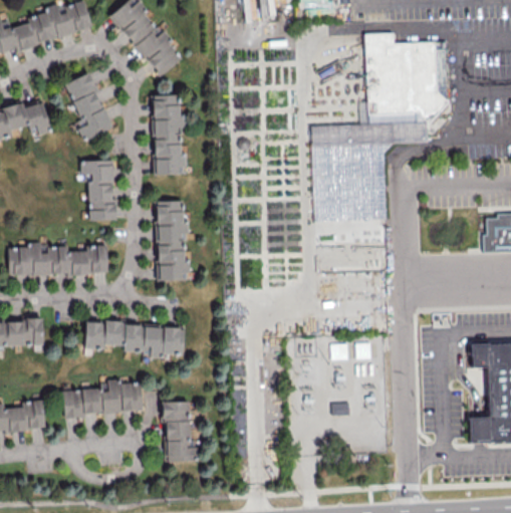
[(162,75),(184,57),(136,0),(131,0),(112,15),(162,75)]
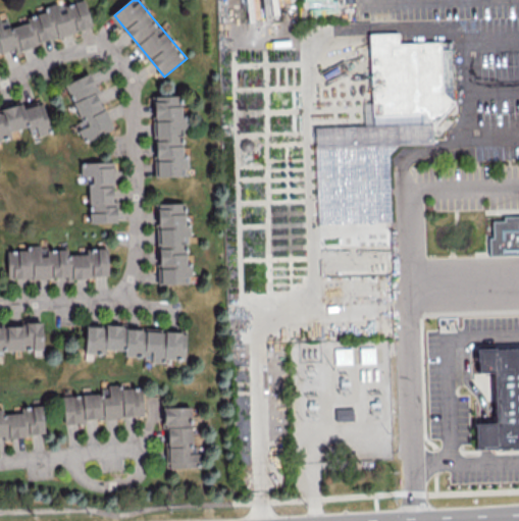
[(94,28),(87,1),(10,23),(8,17),(0,19),(0,53),(17,49),(17,50),(94,28)]
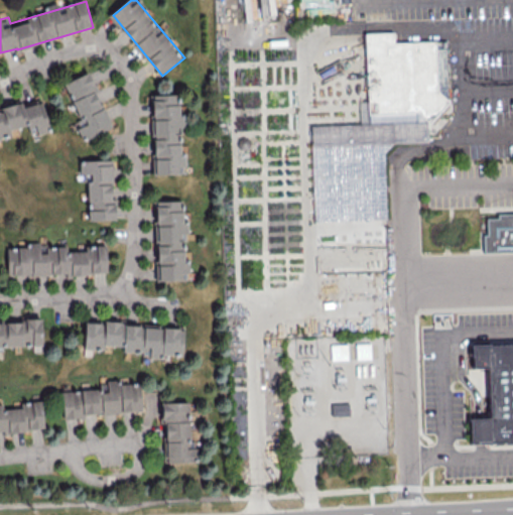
[(311,129),(315,223),(388,221),(386,153),(396,143),(428,142),(427,128),(453,104),(451,42),(397,43),(397,34),(367,35),(370,102),(361,103),(361,127),(311,129)]
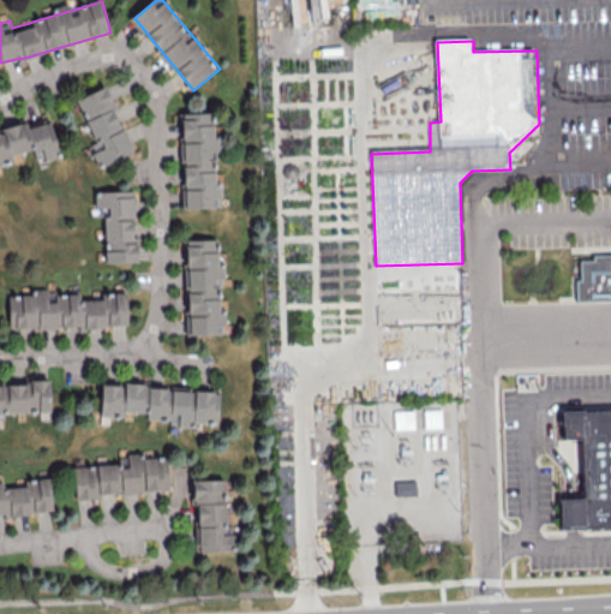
[(78,100),(100,148),(93,151),(101,168),(137,151),(108,87),(78,100)]
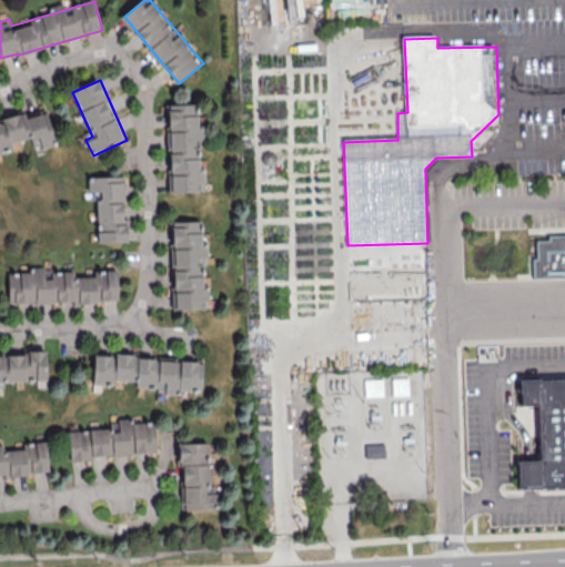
[(200,172),(199,104),(171,105),(172,192),(199,192),(199,184),(205,184),(205,172),(200,172)]
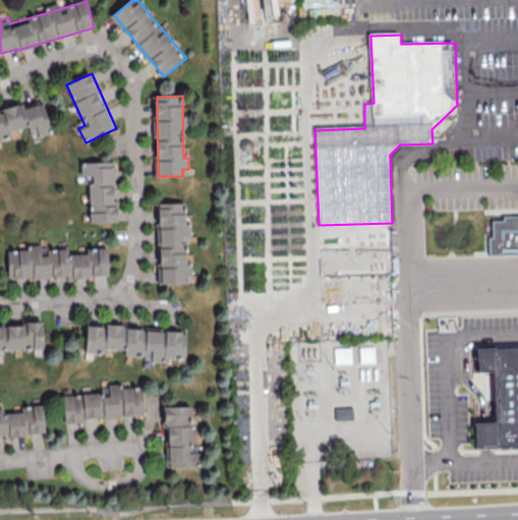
[(82,163),(82,176),(91,176),(92,223),(118,223),(118,201),(116,201),(115,162),(82,163)]
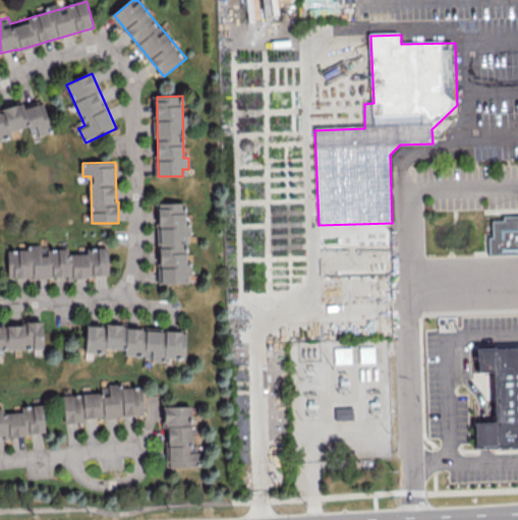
[(161,284),(191,283),(191,265),(188,265),(188,204),(160,204),(161,284)]
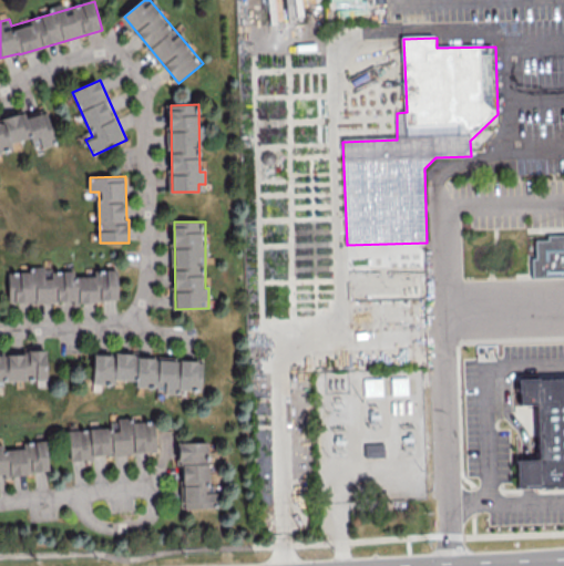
[(535,263),(535,280),(563,279),(563,238),(552,238),(552,243),(539,243),(540,263),(535,263)]
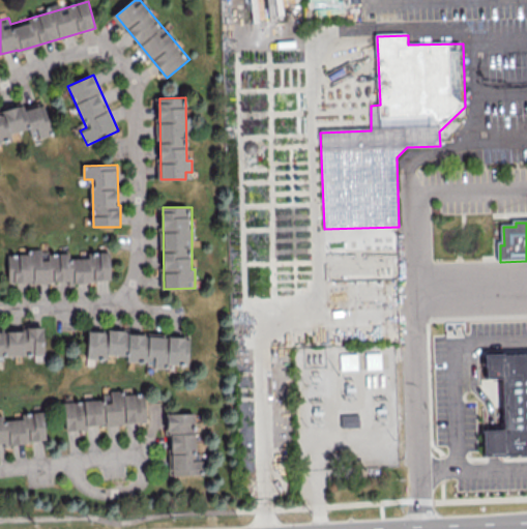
[(10,284),(112,281),(111,253),(89,254),(90,258),(70,259),(70,255),(44,256),(42,250),(28,250),(29,255),(9,256),(10,284)]
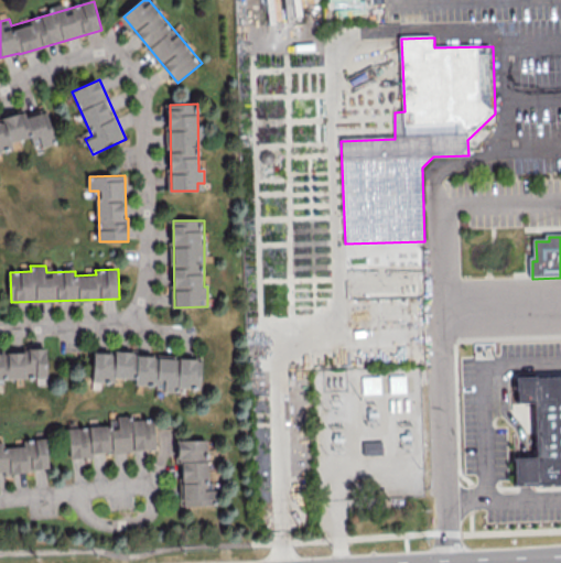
[(203,358),(95,352),(94,381),(116,382),(116,378),(137,379),(136,387),(180,390),(180,387),(201,388),(203,358)]
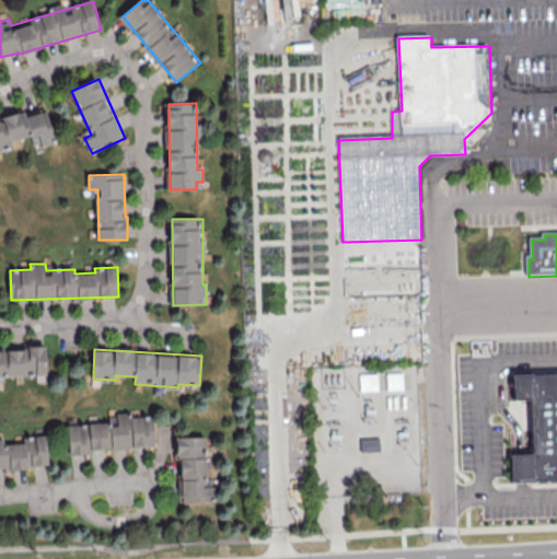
[(379,374),(361,375),(361,392),(380,391),(379,374)]
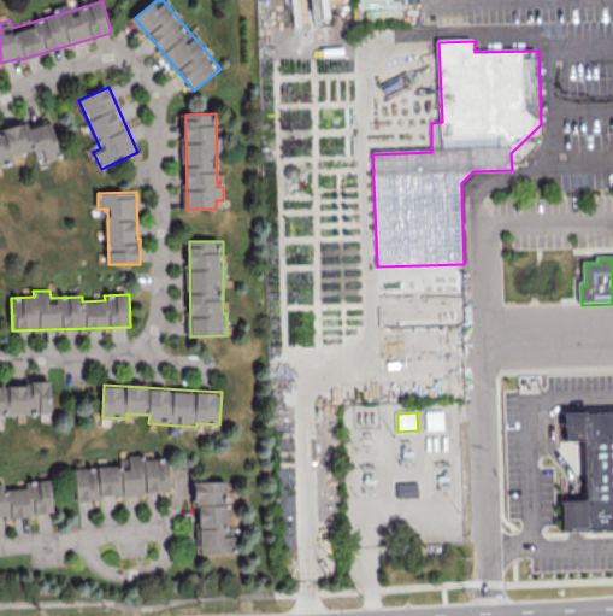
[(612,415),(567,416),(569,445),(588,444),(589,505),(564,505),(565,537),(612,534),(612,415)]
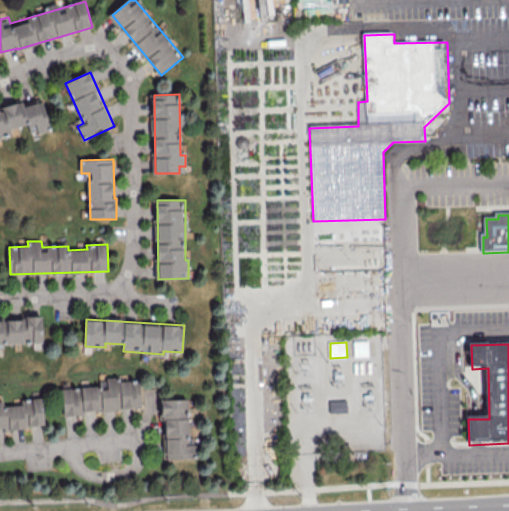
[(64,416),(86,415),(86,412),(143,408),(141,380),(121,382),(120,377),(108,378),(108,386),(62,390),(64,416)]
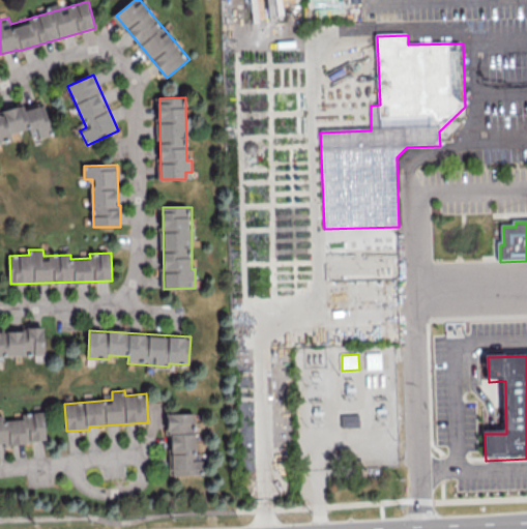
[(196,413),(170,414),(172,475),(205,475),(205,461),(197,461),(196,413)]
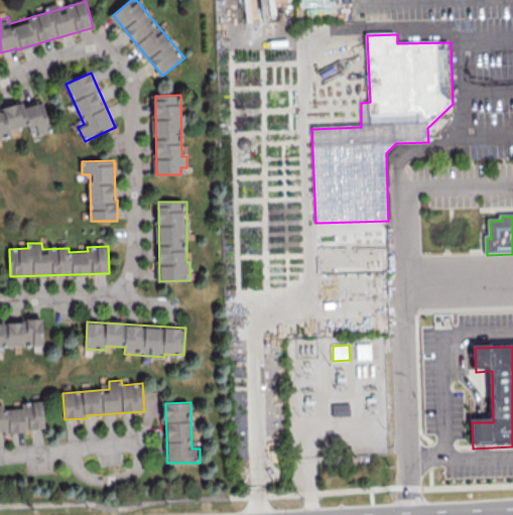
[(335,406),(352,405),(353,417),(335,417),(335,406)]
